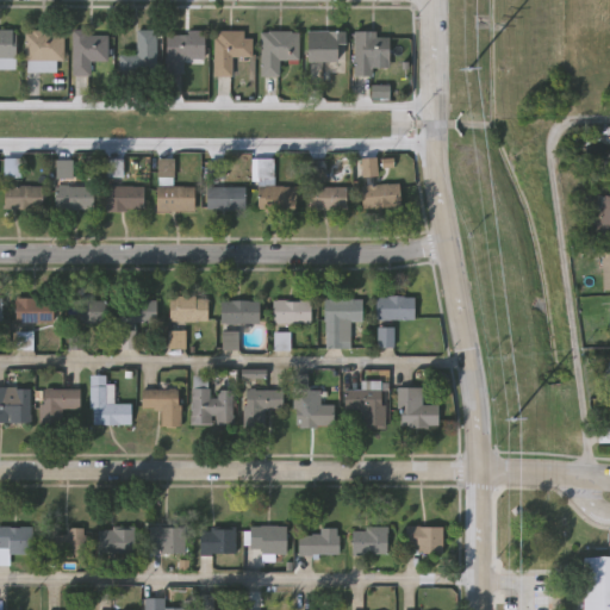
[(14,72),(0,72),(0,30),(14,30),(14,72)]
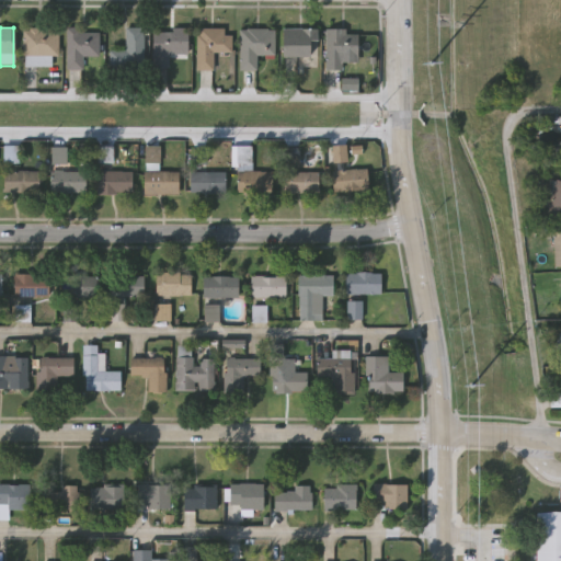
[(24,66),(22,29),(58,27),(59,56),(50,56),(50,65),(24,66)]
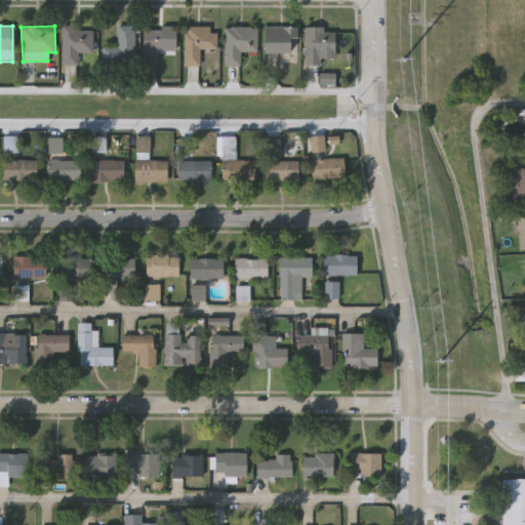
[(134,65),(103,65),(103,45),(118,45),(118,26),(134,26),(134,65)]
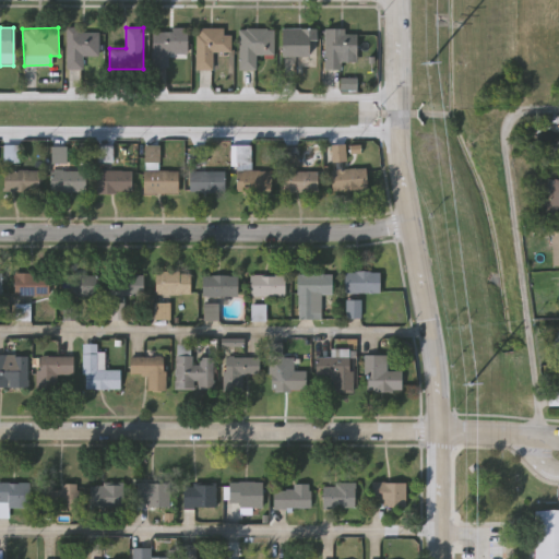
[(197,70),(197,28),(228,28),(228,52),(213,52),(213,70),(197,70)]
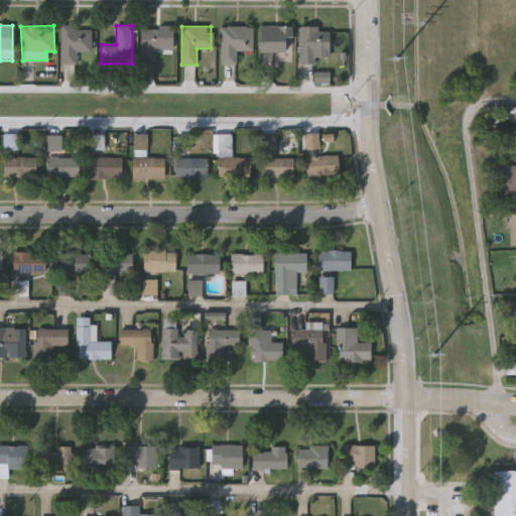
[(261,52),(261,26),(289,26),(289,52),(261,52)]
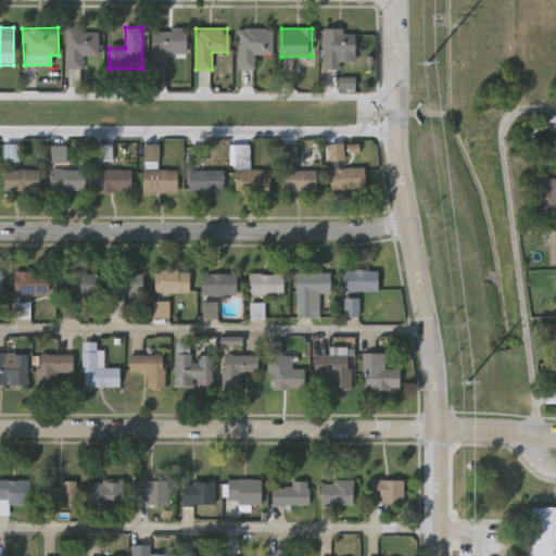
[(65,70),(65,29),(99,29),(99,55),(83,55),(83,70),(65,70)]
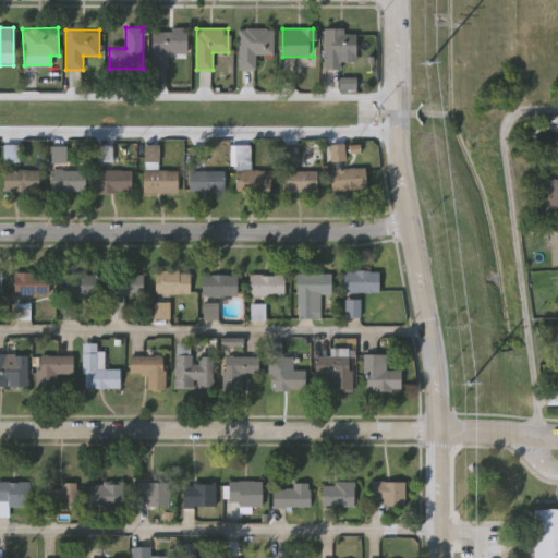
[(187,55),(168,53),(168,67),(152,67),(153,29),(189,31),(187,55)]
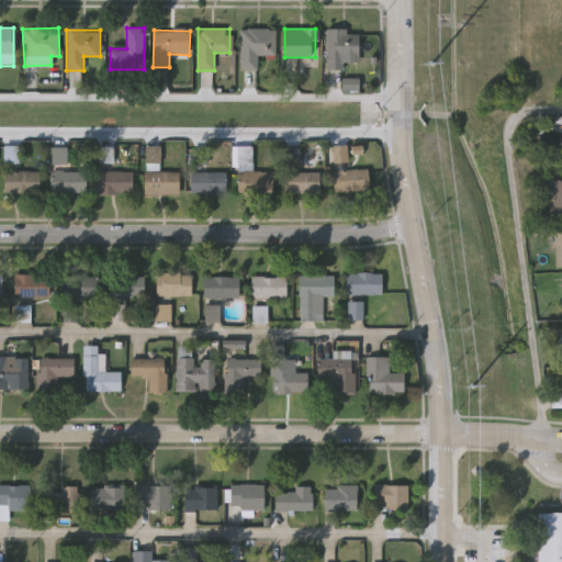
[(276,30),(276,57),(257,57),(257,70),(239,70),(239,30),(276,30)]
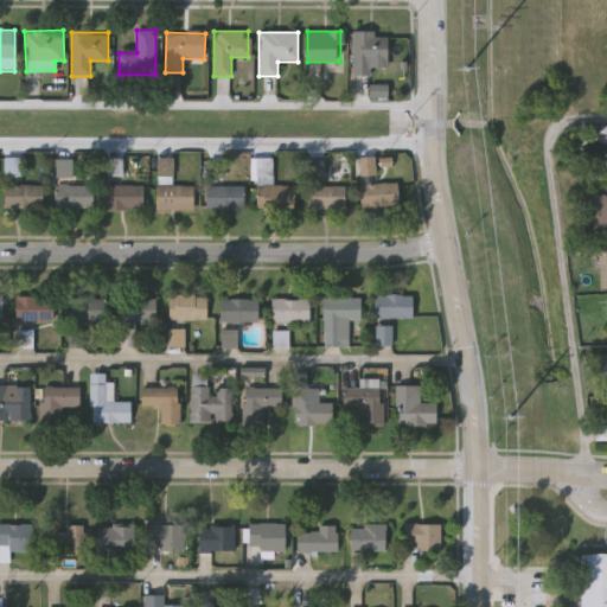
[(352,32),(388,32),(388,62),(371,62),(371,76),(352,76),(352,32)]
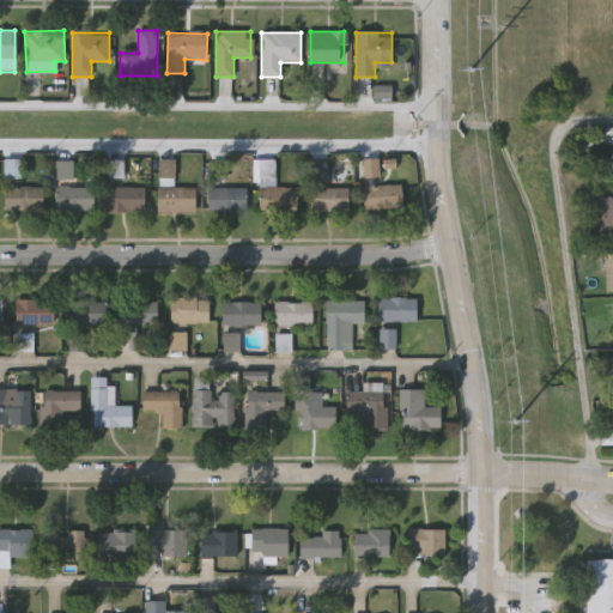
[(363,161),(377,161),(378,177),(364,177),(363,161)]
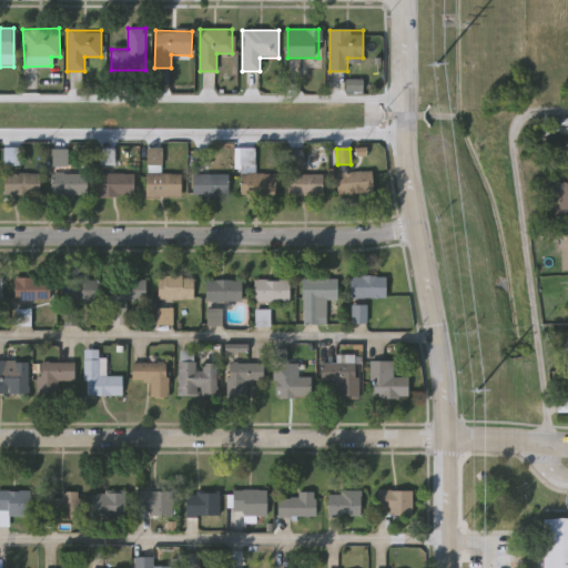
[(338,172),(373,172),(373,194),(338,194),(338,172)]
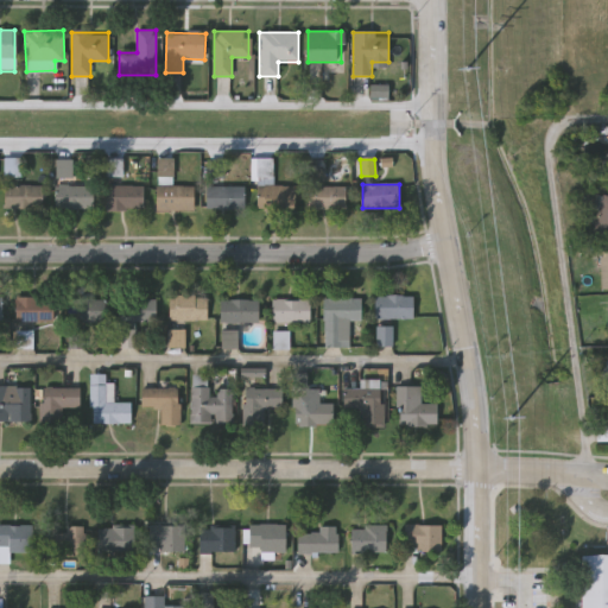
[(4,209),(4,185),(43,185),(43,209),(4,209)]
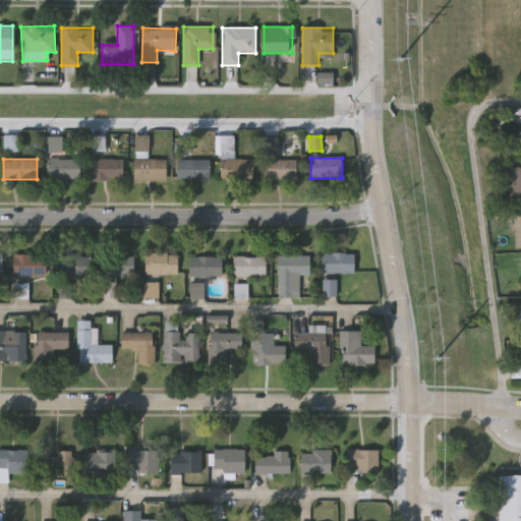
[(79,159),(79,178),(47,178),(47,159),(79,159)]
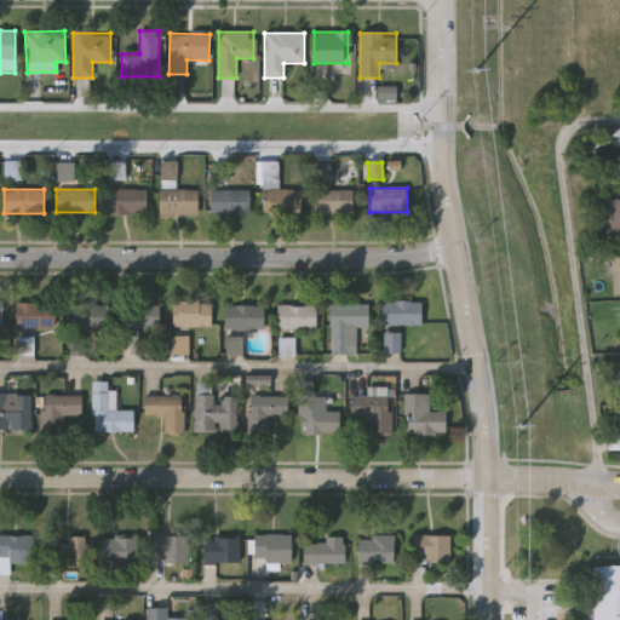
[(107,189),(147,189),(147,213),(107,213),(107,189)]
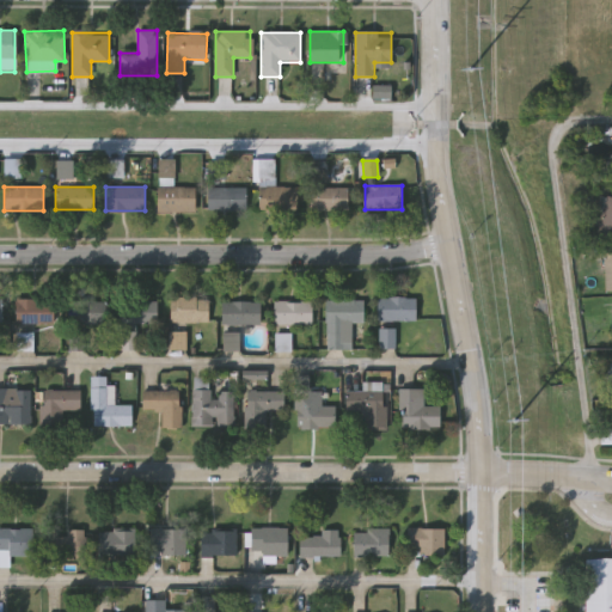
[(155,212),(155,187),(195,187),(195,212),(155,212)]
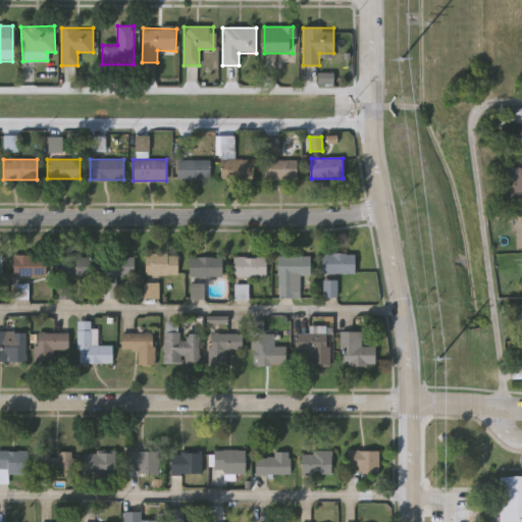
[(221,159),(255,159),(255,179),(221,179),(221,159)]
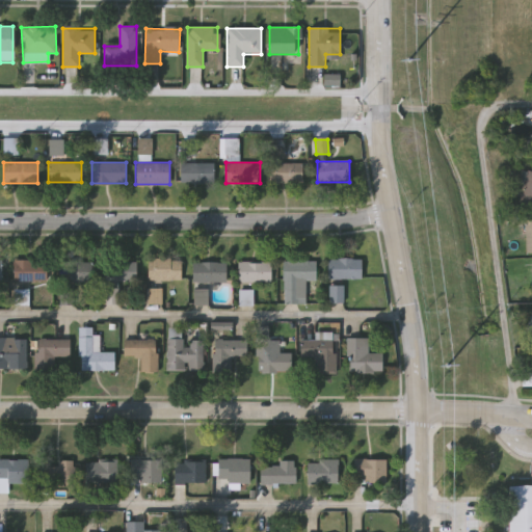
[(180,182),(180,163),(214,163),(214,182),(180,182)]
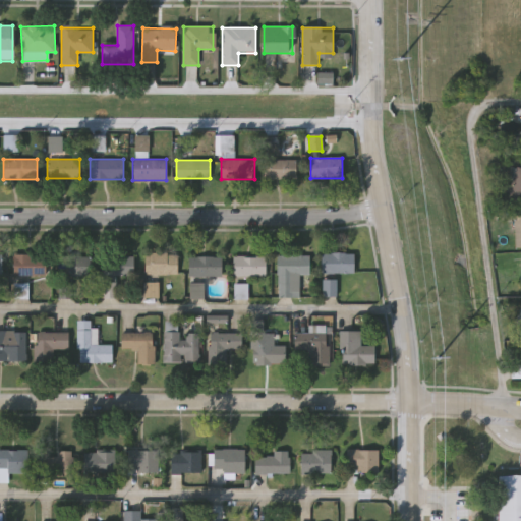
[(263,179),(263,160),(298,160),(298,179),(263,179)]
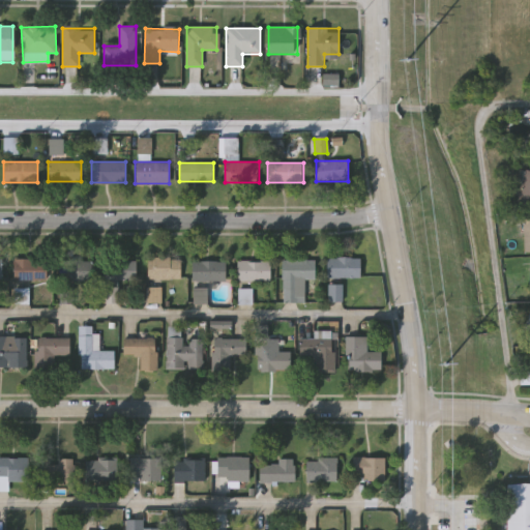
[(529,205),(512,200),(522,169),(529,171),(529,205)]
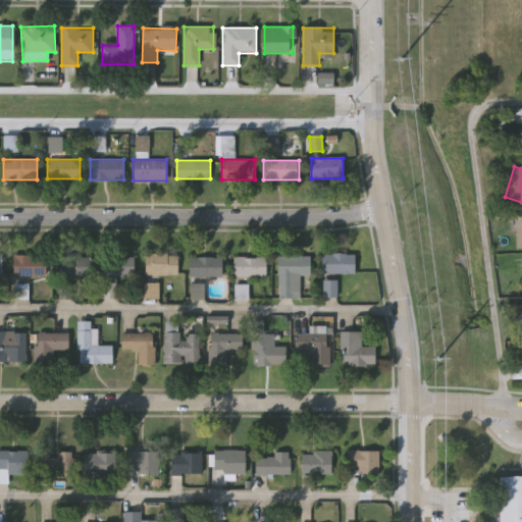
[(177,253),(177,274),(145,274),(145,253),(177,253)]
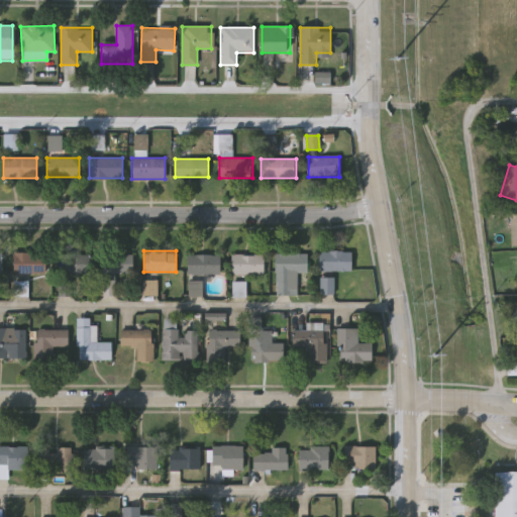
[(350,270),(317,270),(317,250),(350,250),(350,270)]
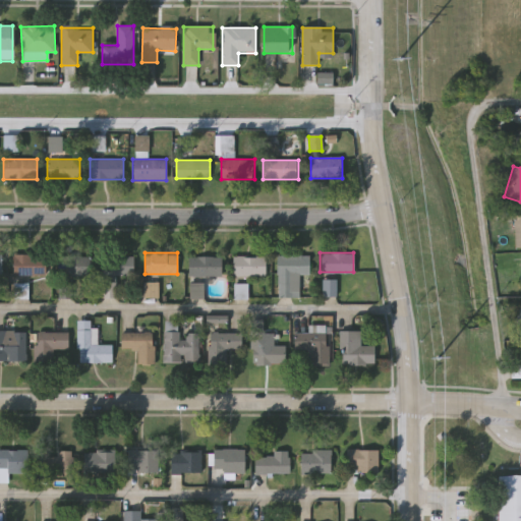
[(46,275),(13,275),(13,253),(46,253),(46,275)]
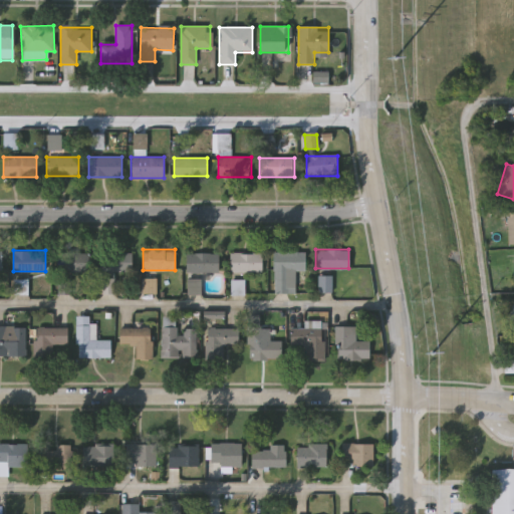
[(132,270),(98,270),(98,251),(132,251),(132,270)]
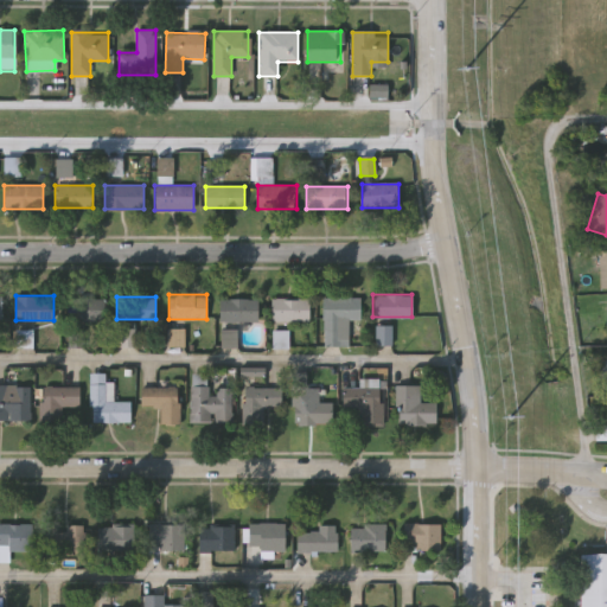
[(104,298),(104,319),(68,319),(68,298),(104,298)]
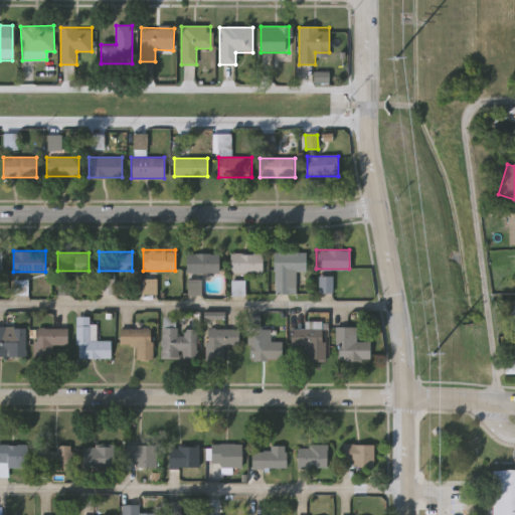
[(296,293),(274,293),(274,252),(307,252),(307,271),(296,271),(296,293)]
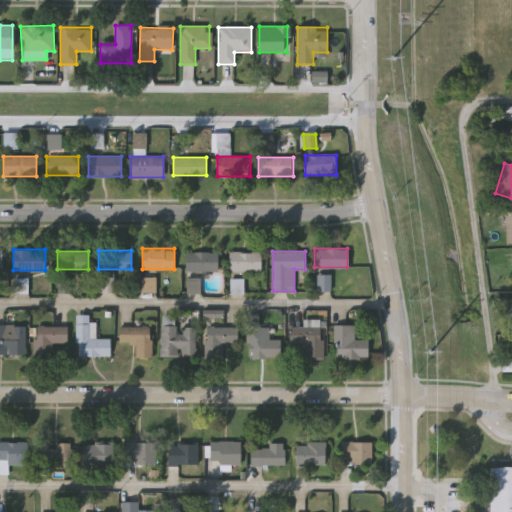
[(185,270),(185,252),(217,252),(217,270),(185,270)]
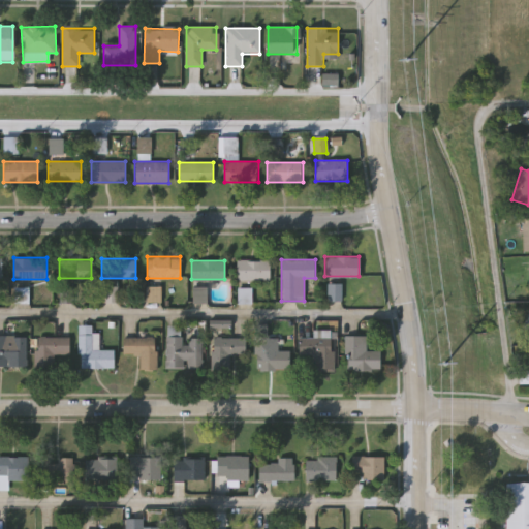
[(236,279),(236,260),(270,260),(270,279),(236,279)]
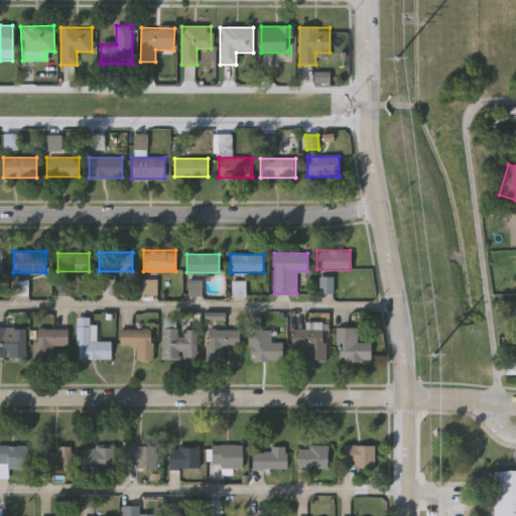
[(97,324),(97,356),(78,356),(78,315),(91,315),(91,324),(97,324)]
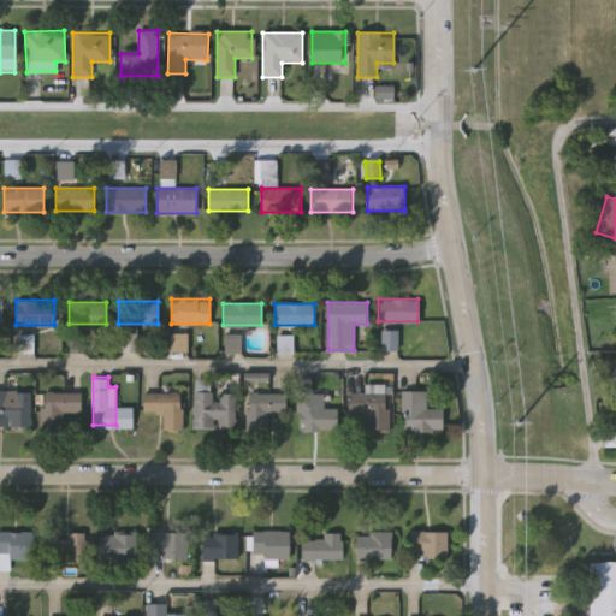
[(312,408),(337,408),(337,431),(295,431),(295,377),(312,377),(312,408)]
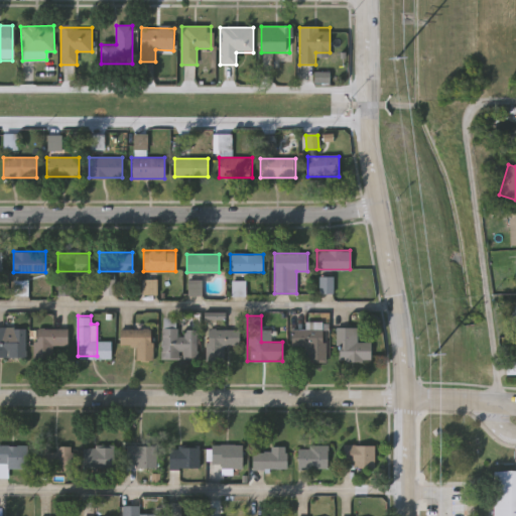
[(25,357),(0,357),(0,328),(25,328),(25,357)]
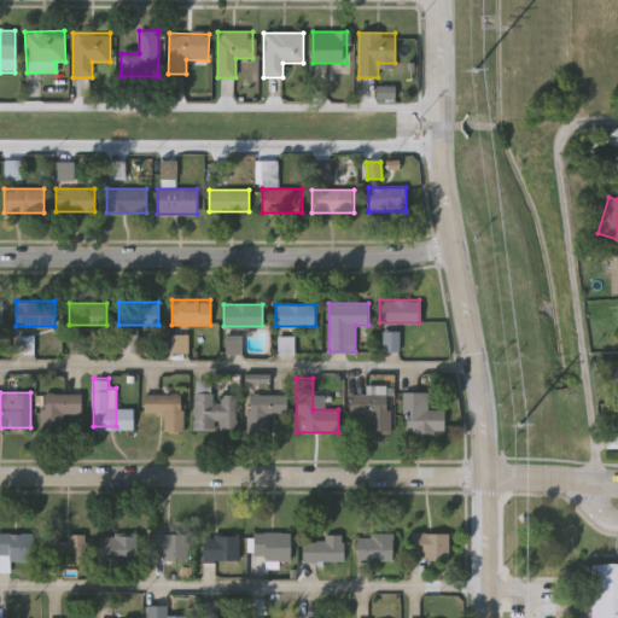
[(402,432),(402,392),(427,392),(427,409),(444,409),(444,432),(402,432)]
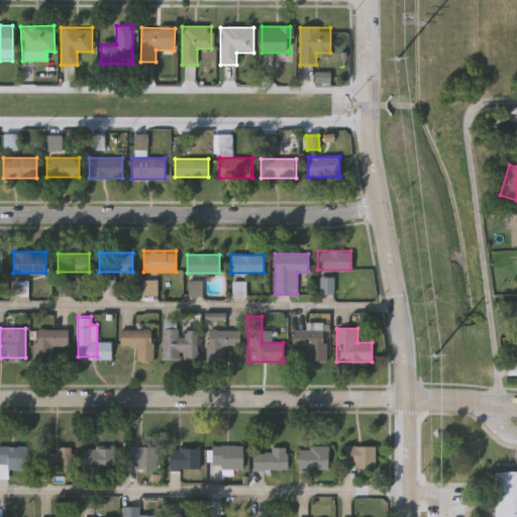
[(67,329),(67,353),(36,353),(36,329),(67,329)]
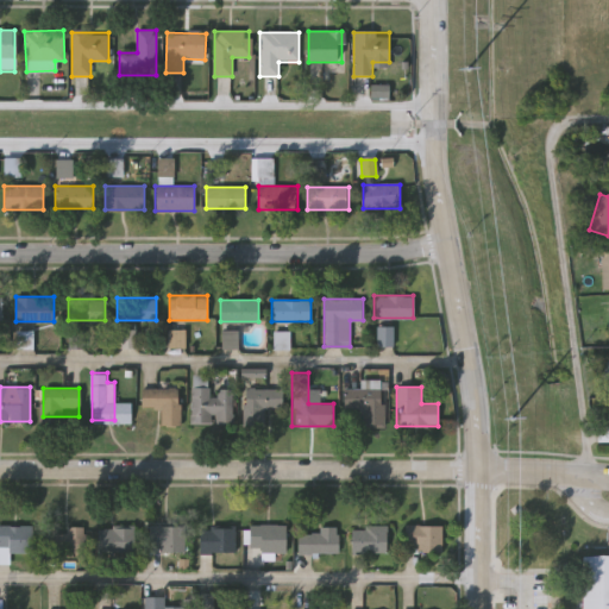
[(180,426),(157,426),(157,388),(180,388),(180,426)]
